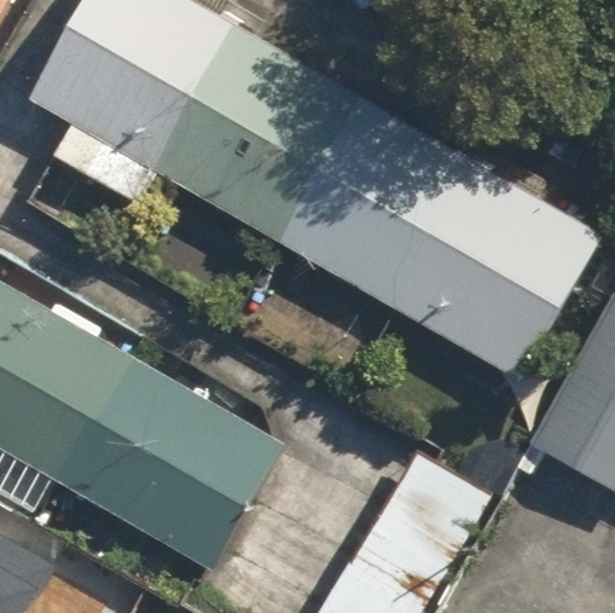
[(0,0),(0,24),(15,0),(0,0)]
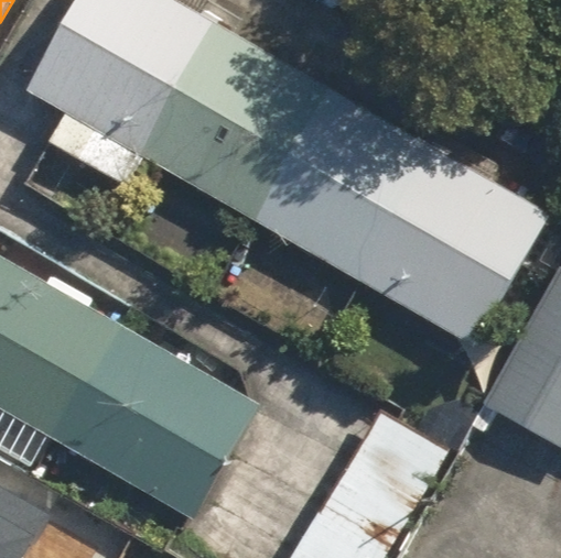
[(546,218),(173,0),(74,0),(24,85),(6,117),(127,188),(146,156),(470,346),(546,218)]
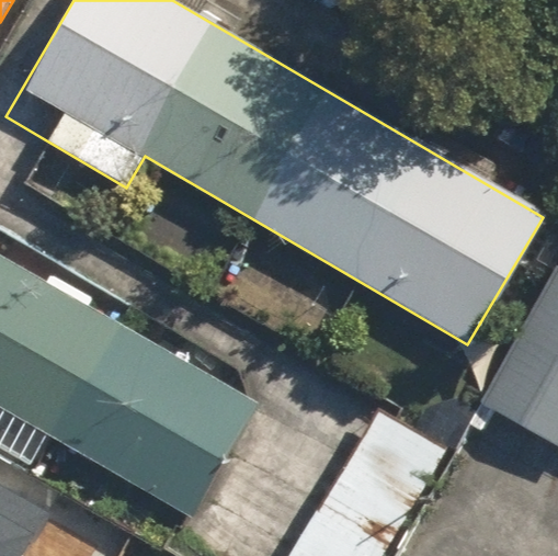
[(0,249),(0,407),(191,517),(259,397),(0,249)]
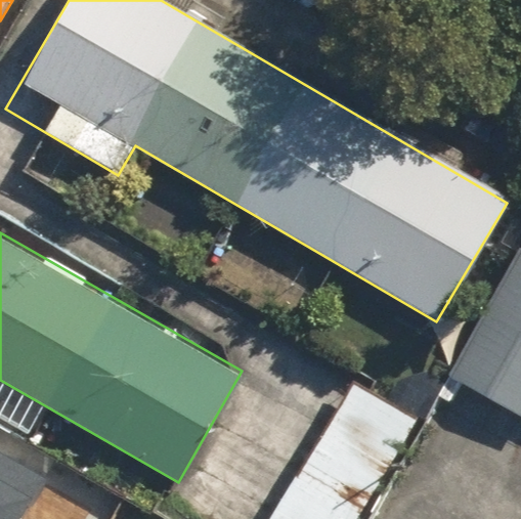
[(520,252),(450,378),(520,416),(520,252)]
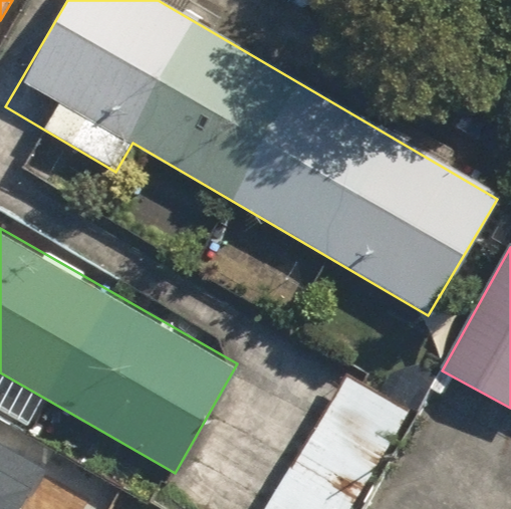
[(351,508),(410,409),(349,374),(271,508),(351,508)]
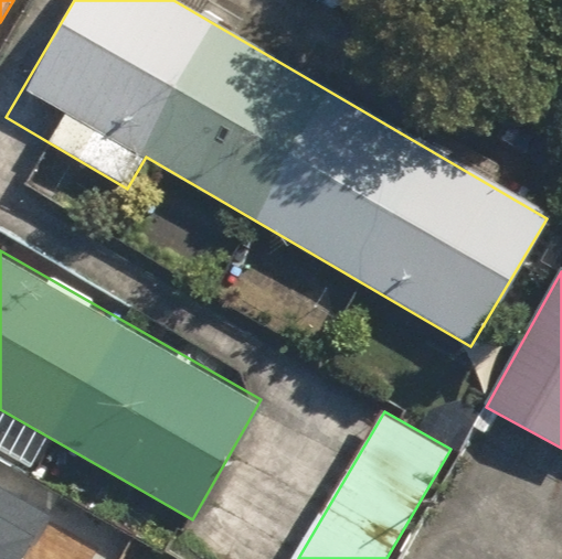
[(0,558),(38,558),(57,520),(0,492),(0,558)]
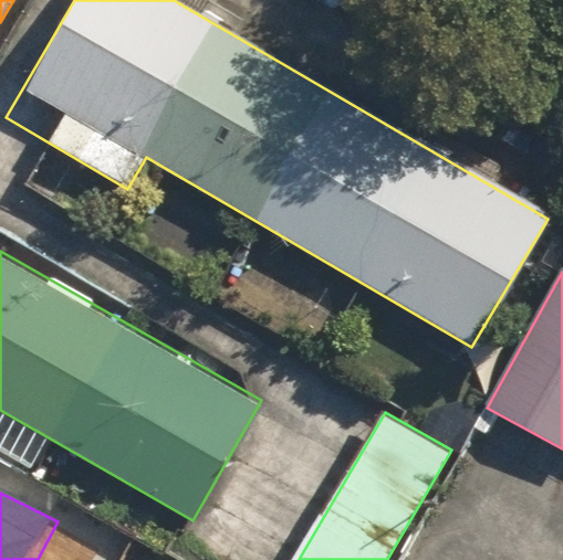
All buildings are outlined.
